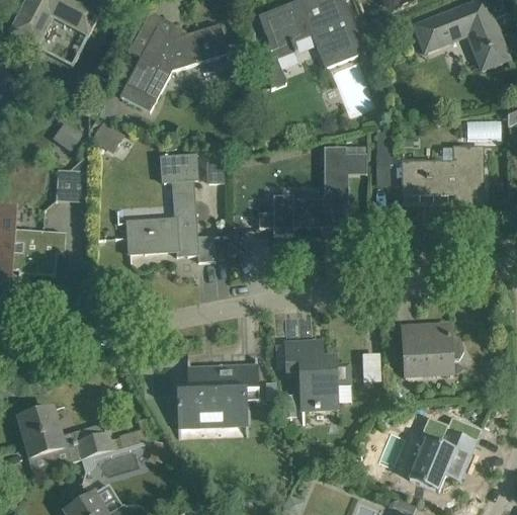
[(4,0),(1,7),(9,11),(14,0),(4,0)]
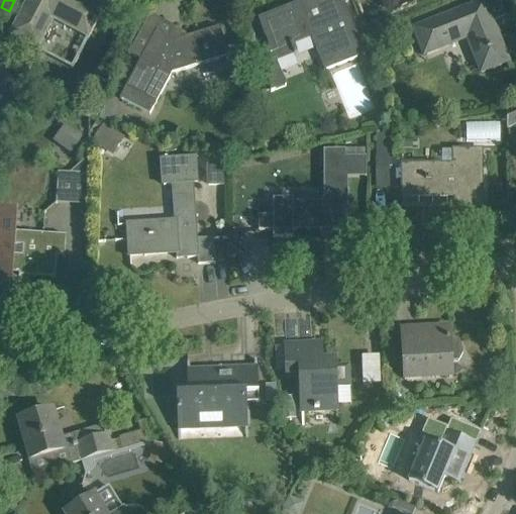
[(34,0),(34,1),(32,0),(23,0),(7,32),(34,46),(52,12),(89,32),(102,8),(86,0),(34,0)]
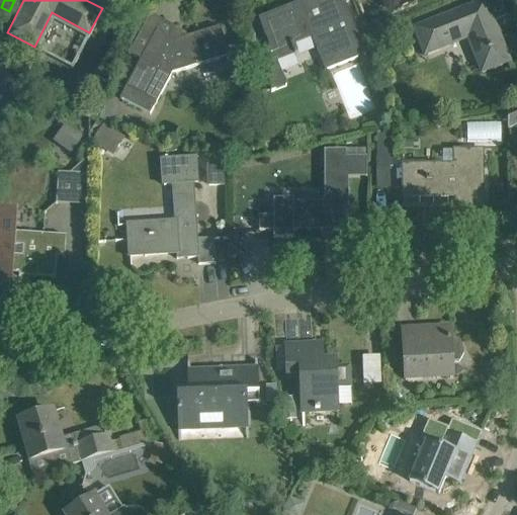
[(324,68),(356,56),(334,0),(297,0),(257,16),(269,47),(262,50),(270,89),(285,83),(275,59),(295,51),(292,43),(311,35),(324,68)]
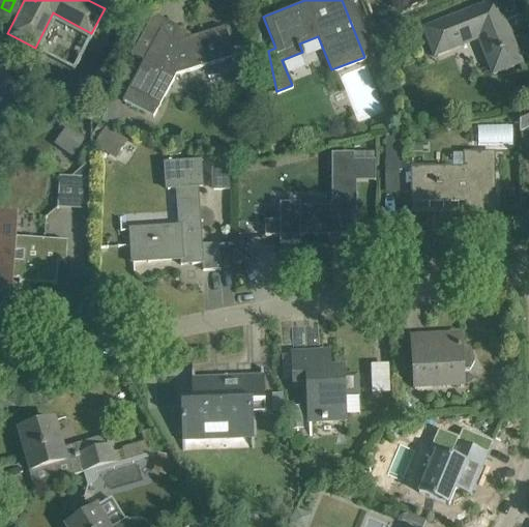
[(518,13),(511,0),(485,0),(482,1),(483,3),(475,6),(475,5),(422,27),(434,53),(448,48),(445,39),(474,28),(493,72),(520,61),(503,20),(518,13)]
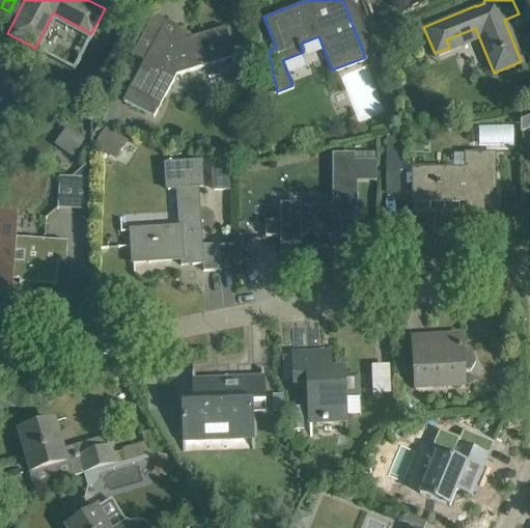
[(130,53),(143,59),(121,100),(152,116),(175,74),(233,56),(224,26),(177,39),(159,29),(156,35),(143,29),(130,53)]
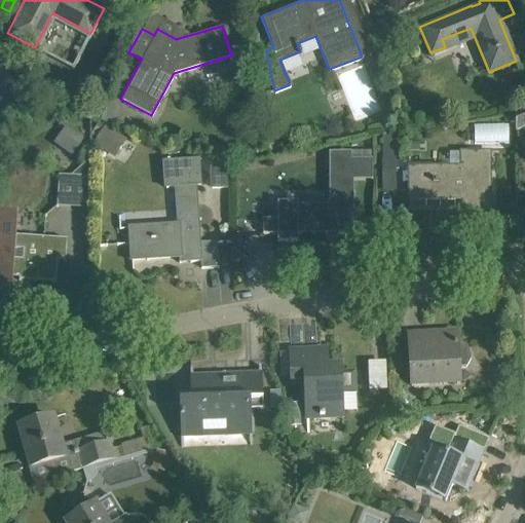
[(367,61),(339,68),(352,116),(380,108),(367,61)]
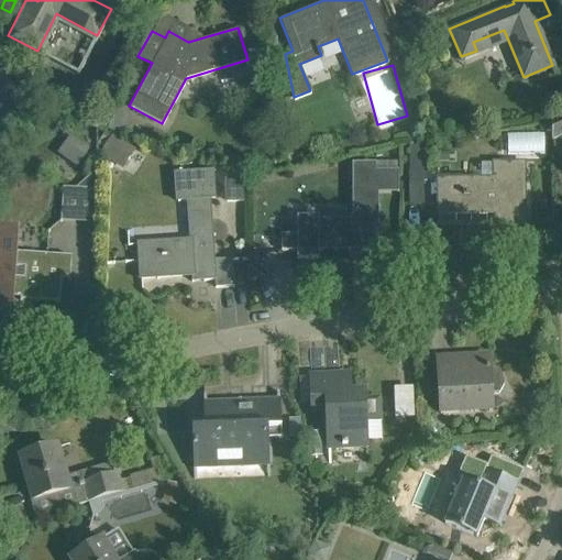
[(103,130),(116,107),(107,102),(99,118),(84,110),(79,119),(103,130)]
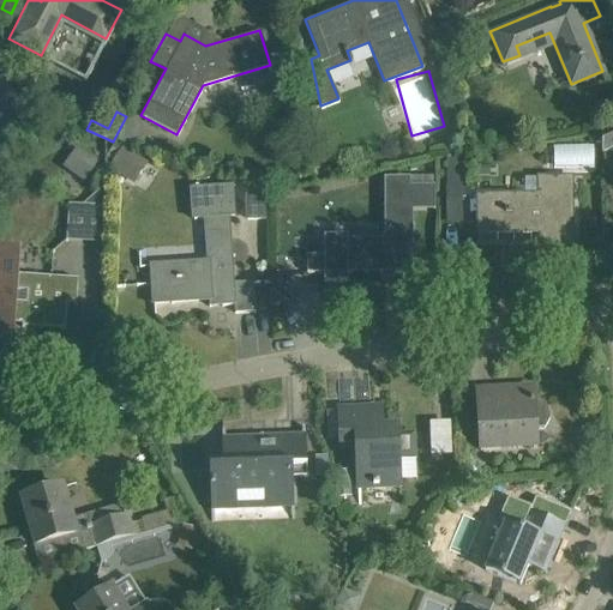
[(126,121),(116,139),(130,146),(139,128),(142,125),(128,118),(126,121)]
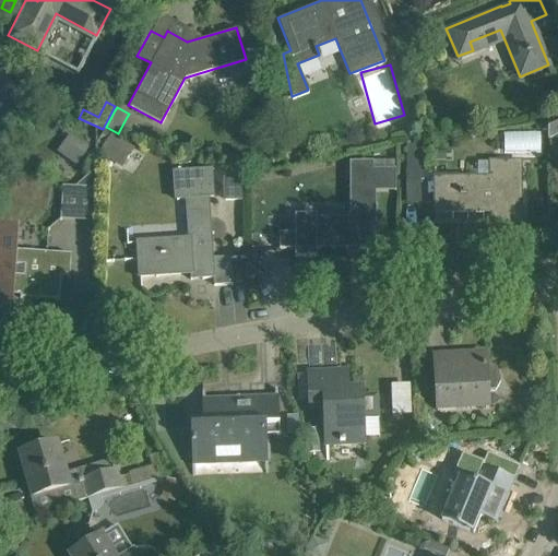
[(557,114),(541,122),(548,135),(557,130),(557,114)]
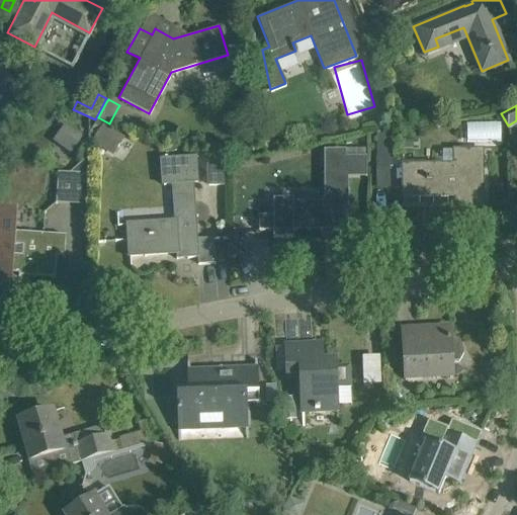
[(502,137),(502,119),(467,120),(467,138),(502,137)]
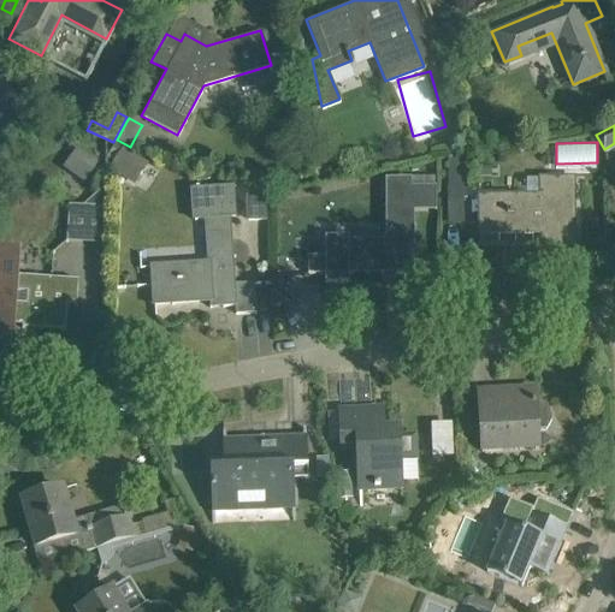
[(120,143),(110,167),(136,179),(148,156),(120,143)]
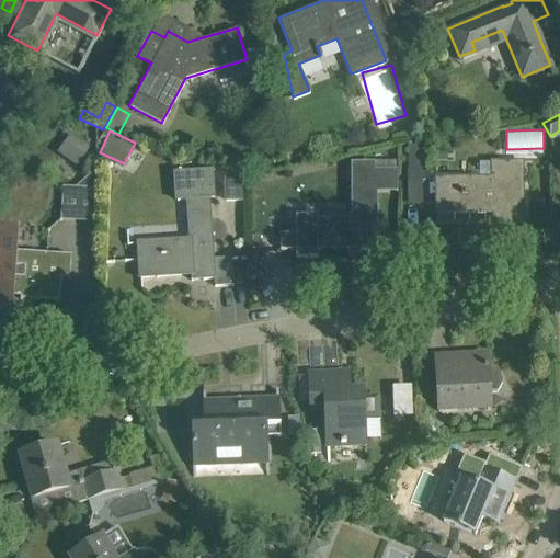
[(406,143),(408,170),(424,170),(422,143),(406,143)]
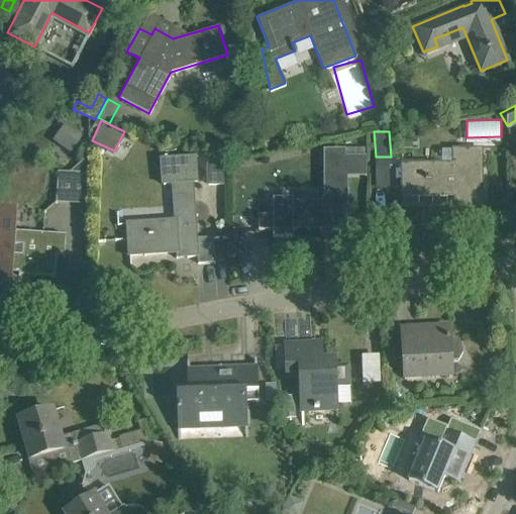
[(292,227),(346,227),(346,203),(345,203),(345,173),(367,173),(367,155),(345,155),(345,147),(325,147),(325,199),(290,199),(291,203),(273,203),(273,213),(259,213),(259,229),(272,228),(272,235),(292,235),(292,227)]
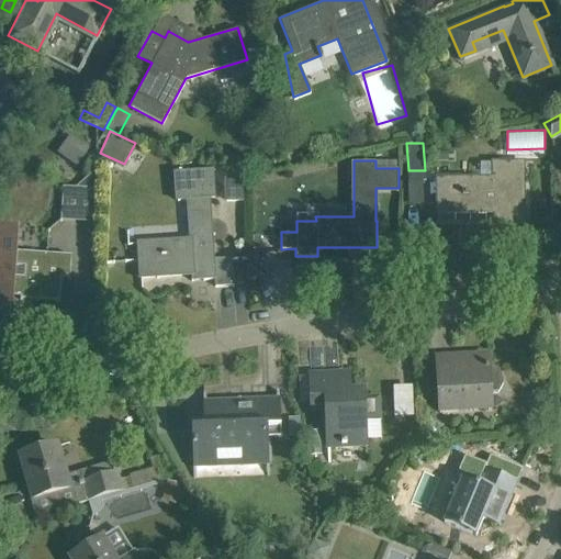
[(494,222),(522,221),(520,161),(493,161),(493,177),(437,178),(438,214),(439,214),(439,212),(494,211),(494,222)]
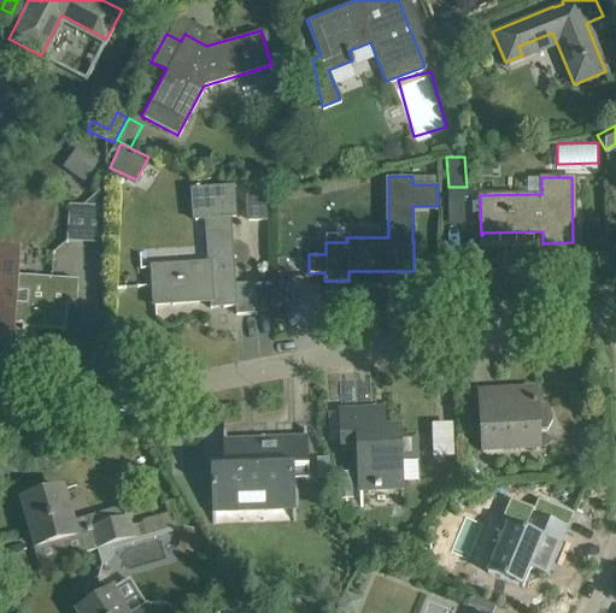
[(106,186),(89,199),(88,212),(104,213),(106,186)]
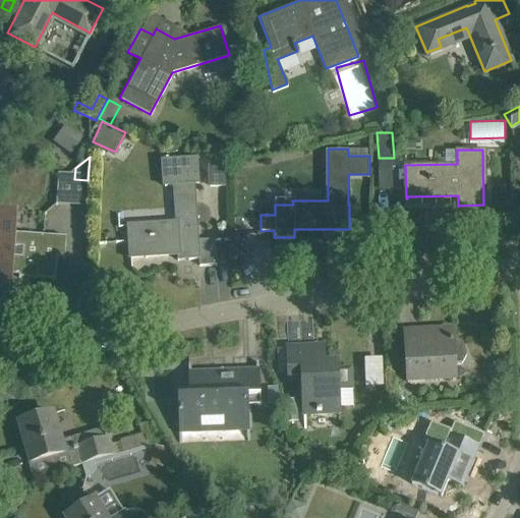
[(198,264),(216,263),(215,238),(196,239),(192,181),(199,181),(198,157),(163,159),(165,185),(173,184),(175,222),(128,225),(130,253),(176,250),(177,259),(178,259),(178,255),(187,255),(188,259),(198,257),(198,264)]
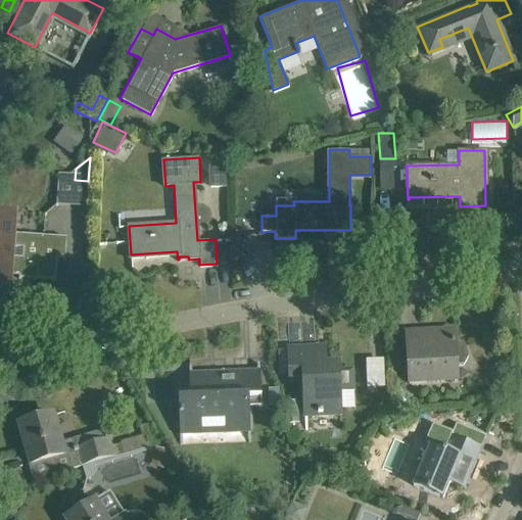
[(226,185),(226,164),(210,164),(210,185),(226,185)]
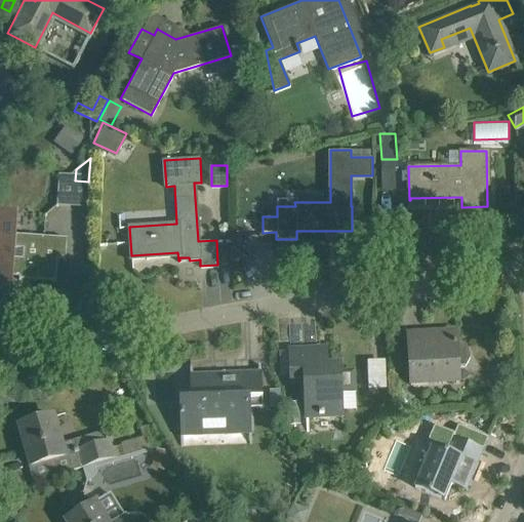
[(14,214),(0,213),(0,288),(9,289),(10,270),(18,270),(17,278),(54,281),(56,250),(64,251),(63,261),(64,261),(66,237),(13,233),(14,214)]
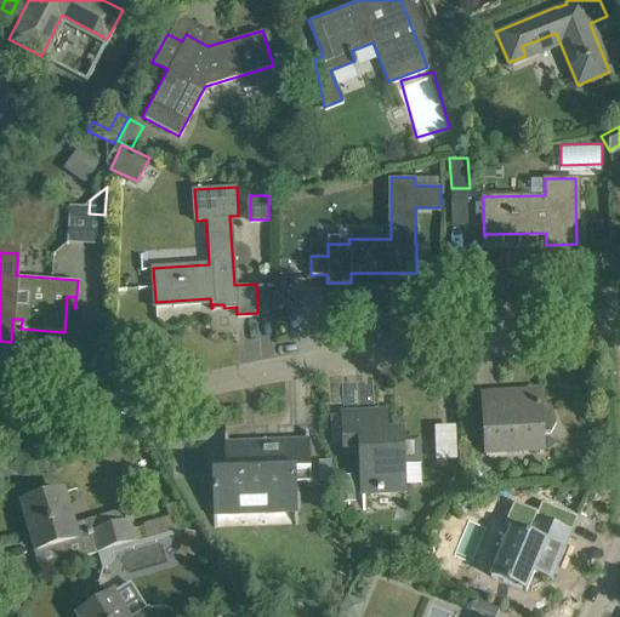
[(538,390),(481,393),(484,453),(504,452),(504,445),(538,444),(539,450),(541,450),(540,430),(550,429),(553,422),(553,412),(547,404),(539,405),(538,390)]
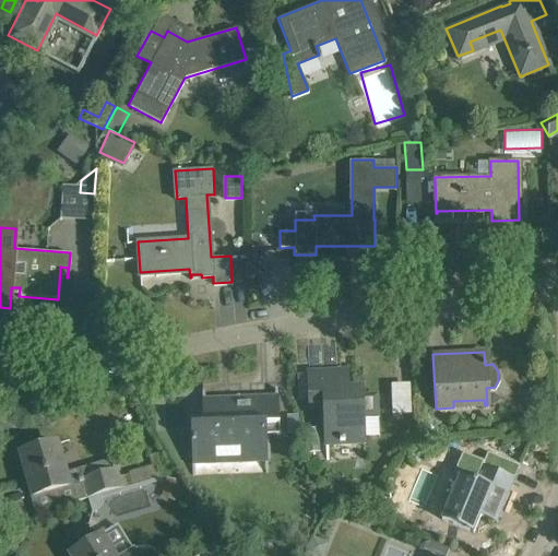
[(310,371),(308,373),(309,394),(309,399),(310,417),(315,417),(313,407),(321,407),(322,442),(330,442),(364,440),(364,432),(363,415),(376,415),(377,414),(376,393),(361,394),(360,388),(347,389),(346,376),(336,377),(336,370),(310,371)]
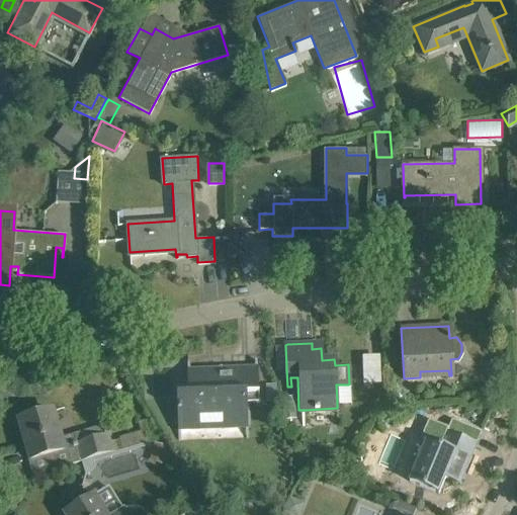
[(361,353),(363,381),(380,380),(379,352),(361,353)]
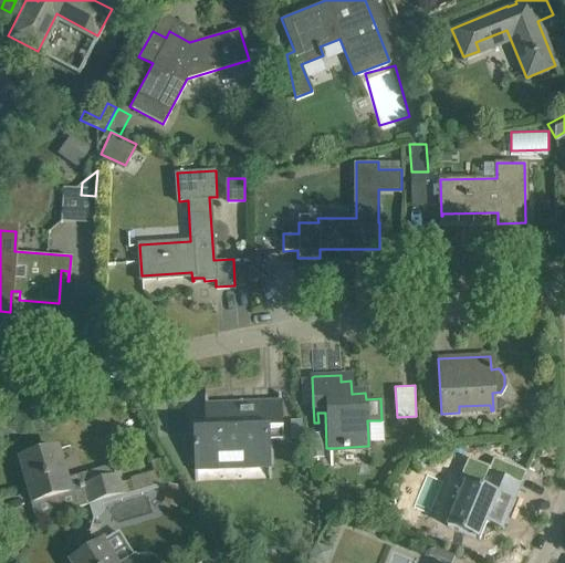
[(205,429),(191,430),(194,479),(197,479),(196,467),(218,467),(218,451),(241,451),(241,466),(268,465),(268,476),(270,476),(268,428),(281,428),(280,392),(276,392),(278,400),(239,402),(239,405),(225,406),(225,403),(207,403),(206,395),(203,395),(205,429)]
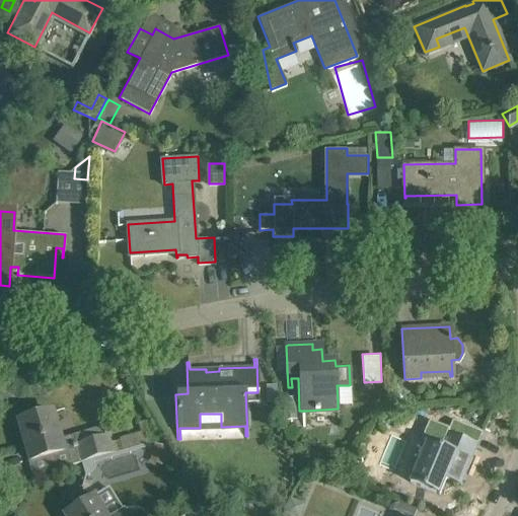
[(57,467),(80,460),(94,457),(94,460),(116,455),(115,450),(159,438),(152,417),(137,421),(140,430),(118,436),(119,438),(111,441),(105,423),(73,434),(59,437),(51,410),(18,420),(29,459),(53,452),(57,467)]
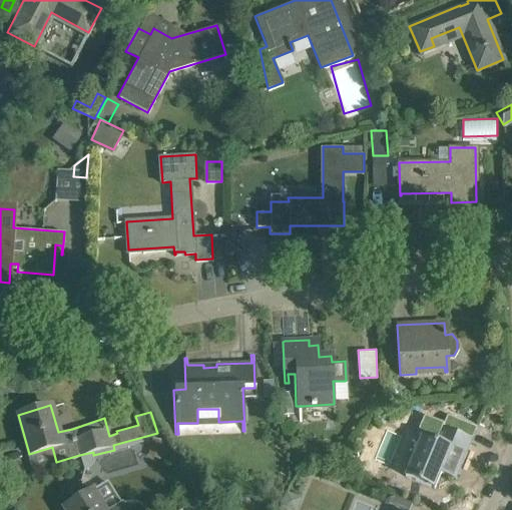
[(420,435),(404,474),(434,486),(440,470),(455,477),(471,439),(455,433),(460,421),(476,427),(476,426),(446,414),(443,422),(423,414),(415,433),(420,435)]
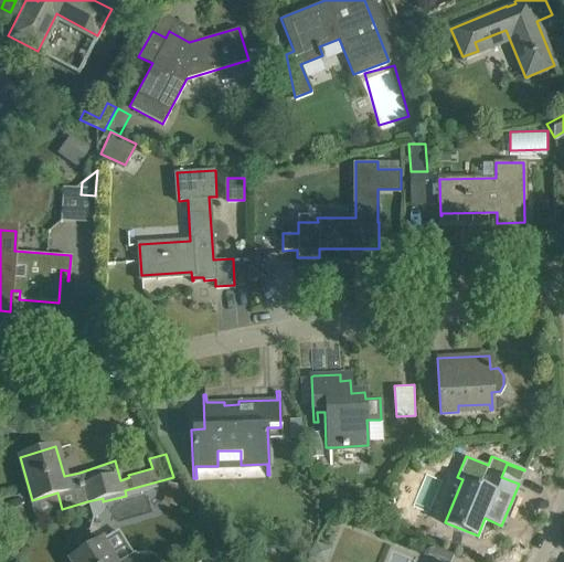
[(162,561),(159,558),(155,553),(150,552),(146,551),(142,551),(139,551),(121,561),(115,561),(100,540),(99,540),(96,537),(92,534),(88,533),(85,533),(82,536),(80,538),(78,541),(78,543),(78,547),(82,552),(70,559),(71,561),(162,561)]
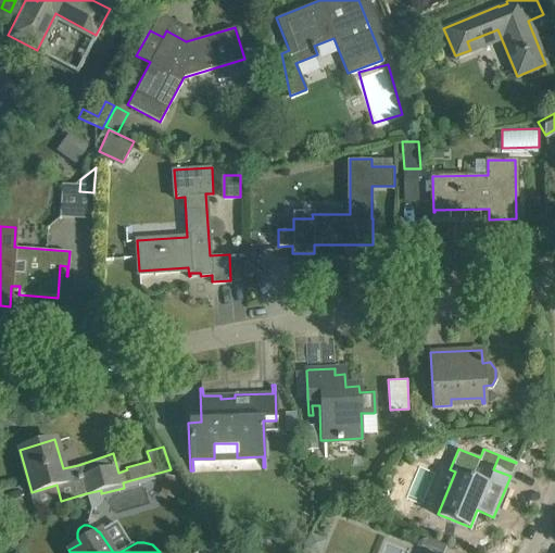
[(212,536),(201,547),(206,552),(217,552),(224,547),(212,536)]
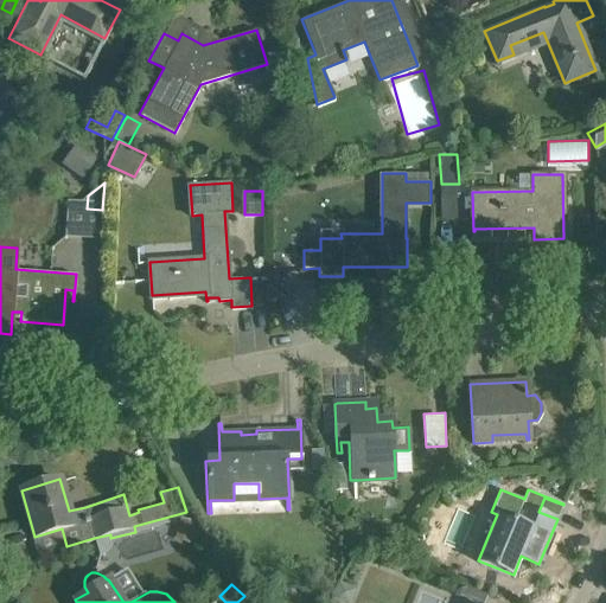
[(480,602),(482,602),(485,595),(464,585),(460,595),(480,602)]
